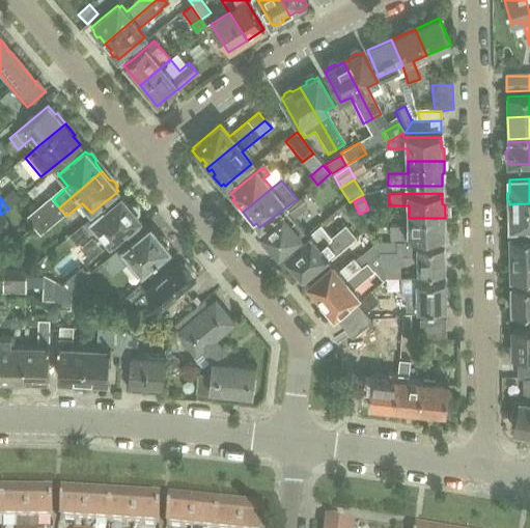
[(129,227),(139,220),(137,218),(138,216),(139,215),(139,214),(139,212),(138,210),(138,209),(136,207),(135,206),(134,206),(132,206),(130,207),(129,207),(127,205),(124,207),(120,202),(122,200),(121,199),(112,206),(104,213),(101,210),(65,241),(72,248),(76,245),(78,247),(94,232),(96,234),(101,231),(111,244),(129,227)]
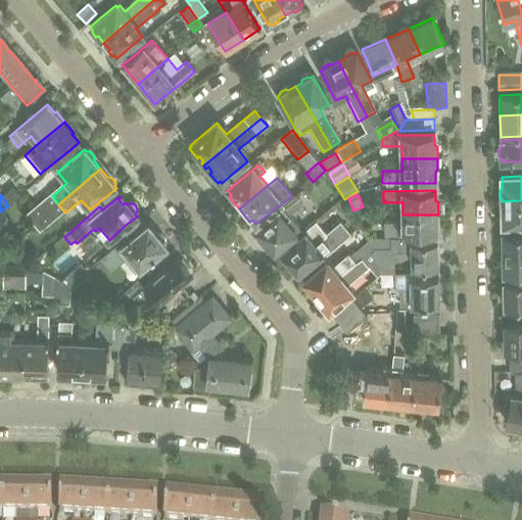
[(295,197),(270,218),(272,220),(257,231),(262,235),(263,234),(266,237),(264,238),(275,251),(300,230),(289,216),(301,205),(295,197)]
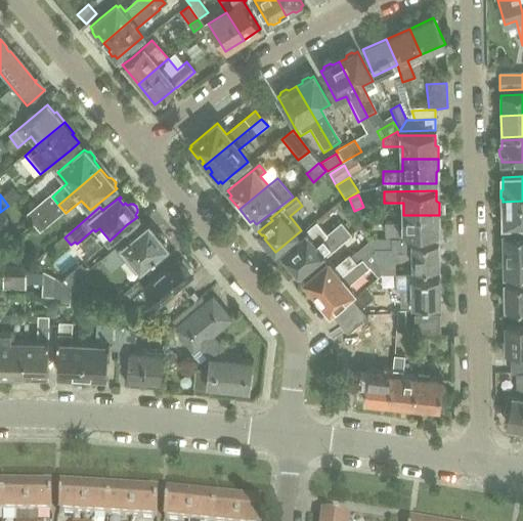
[(522,201),(503,202),(503,204),(502,205),(502,212),(504,213),(504,225),(522,225),(522,201)]
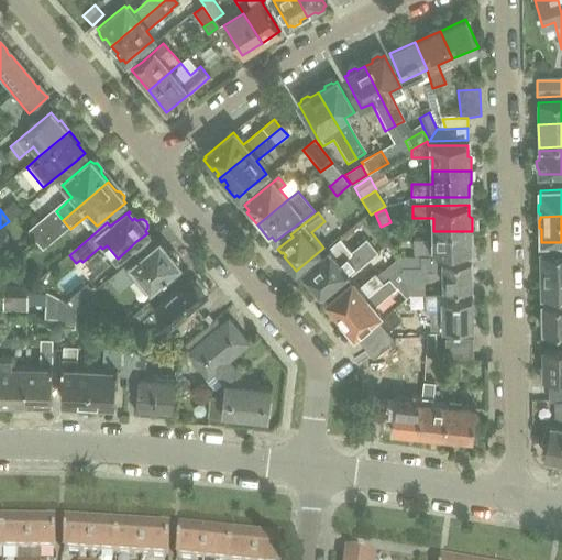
[(36,242),(53,228),(46,219),(29,233),(36,242)]
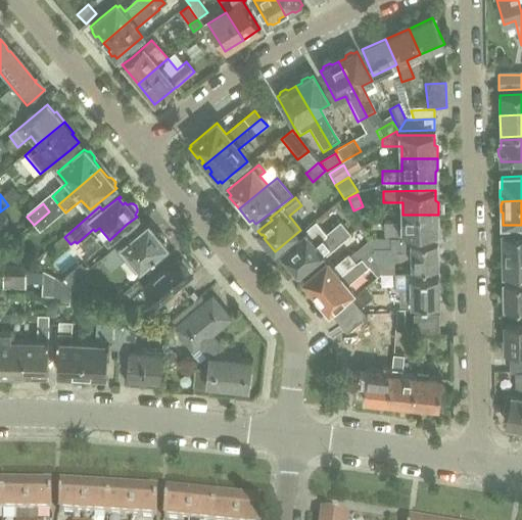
[(41,233),(56,220),(49,211),(34,225),(41,233)]
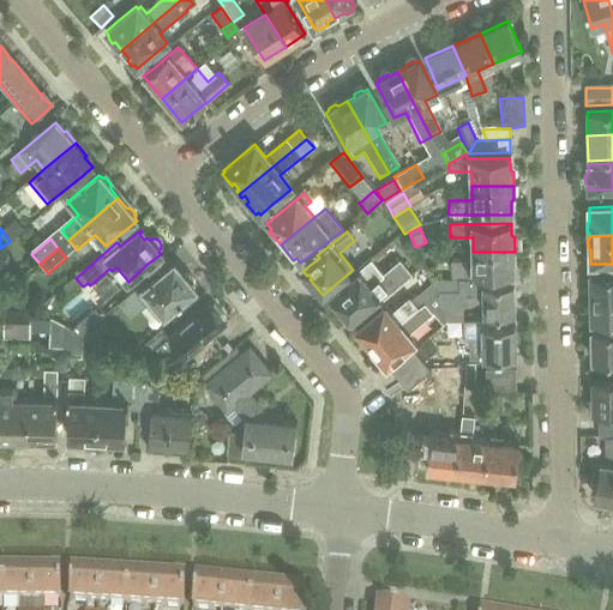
[(515,264),(515,252),(473,252),(473,261),(451,261),(451,276),(512,275),(512,267),(515,264)]
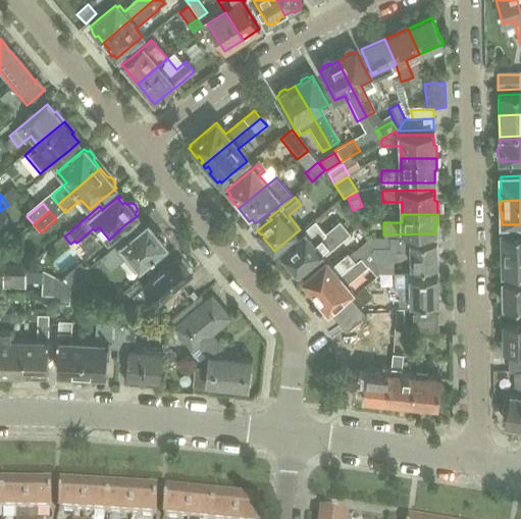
[(150,222),(141,230),(117,250),(114,247),(100,259),(110,271),(125,259),(136,271),(157,255),(166,247),(164,245),(165,241),(160,235),(156,235),(150,226),(152,224),(150,222)]
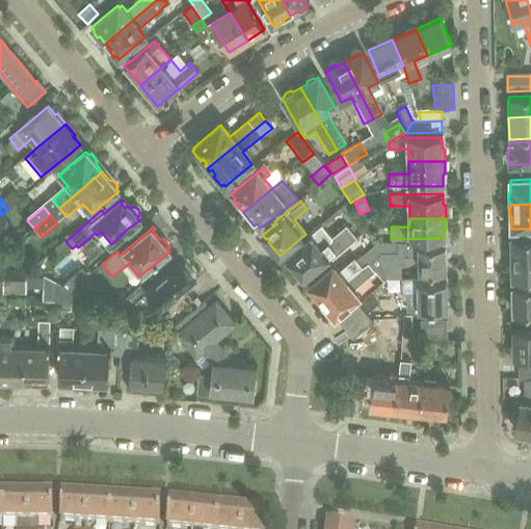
[(345,227),(329,240),(319,228),(308,237),(310,239),(301,245),(294,252),(295,254),(288,261),(290,264),(288,265),(297,278),(299,275),(302,279),(324,261),(326,264),(347,247),(356,239),(345,227)]
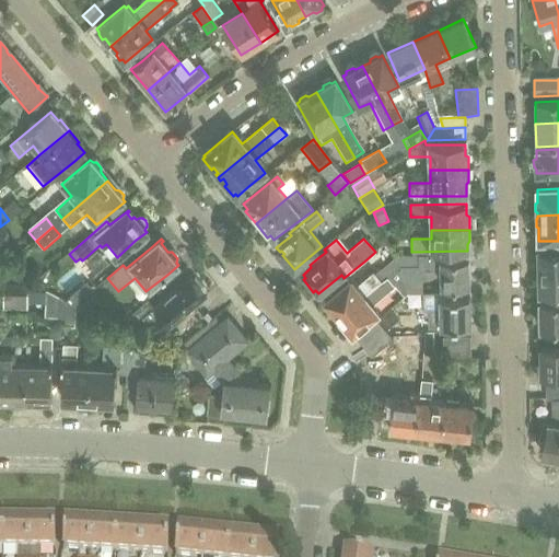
[(539,264),(539,273),(558,271),(558,250),(538,251),(538,255),(536,255),(536,263),(539,264)]
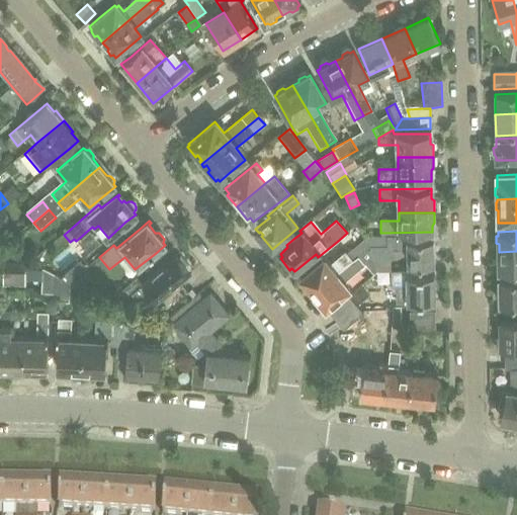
[(407,241),(407,238),(389,238),(389,251),(407,251),(408,266),(433,266),(432,240),(407,241)]
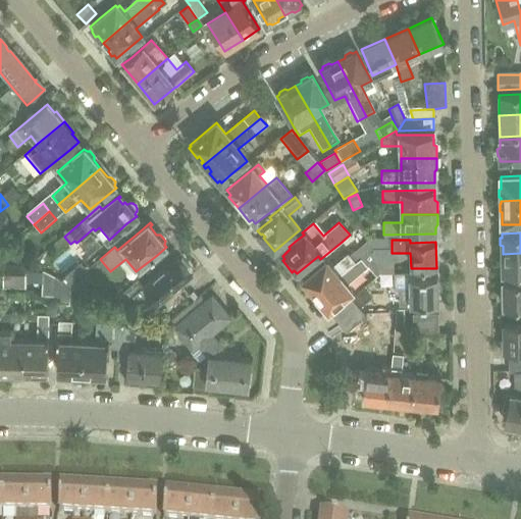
[(313,298),(369,253),(374,249),(368,242),(349,257),(348,255),(331,268),(325,262),(311,272),(302,280),(304,282),(304,286),(308,291),(311,291),(315,296),(313,298)]
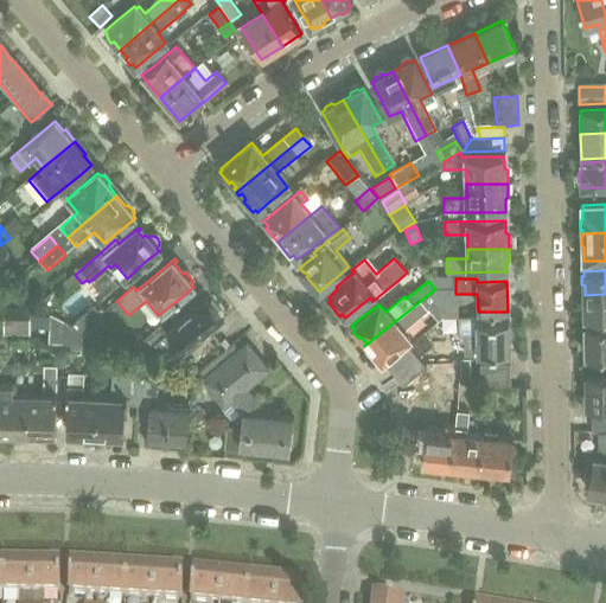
[(195,297),(189,290),(183,296),(174,302),(180,309),(195,297)]
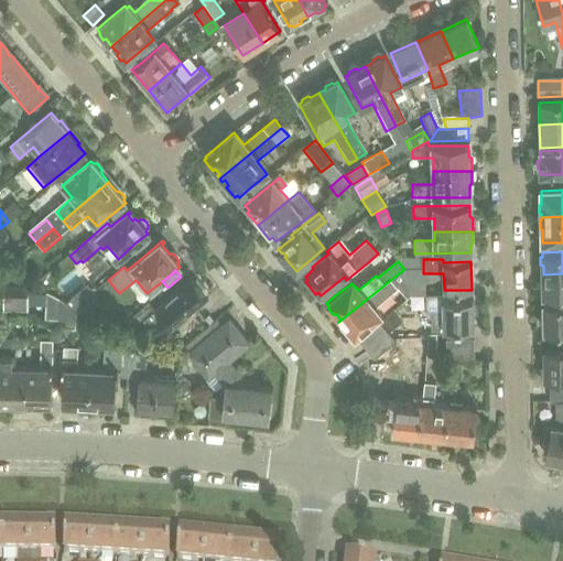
[(399,273),(338,322),(339,323),(340,321),(345,325),(344,327),(352,337),(353,335),(355,337),(365,330),(380,317),(374,310),(398,290),(399,292),(409,286),(399,273)]
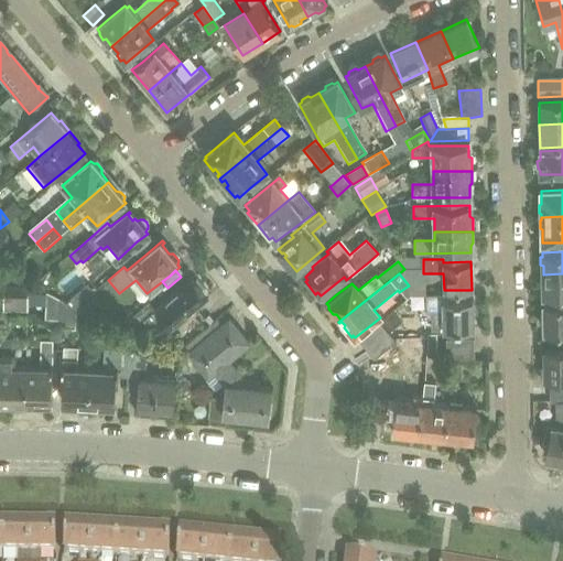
[(562,273),(543,274),(543,282),(541,282),(541,289),(543,290),(543,295),(562,295),(562,273)]
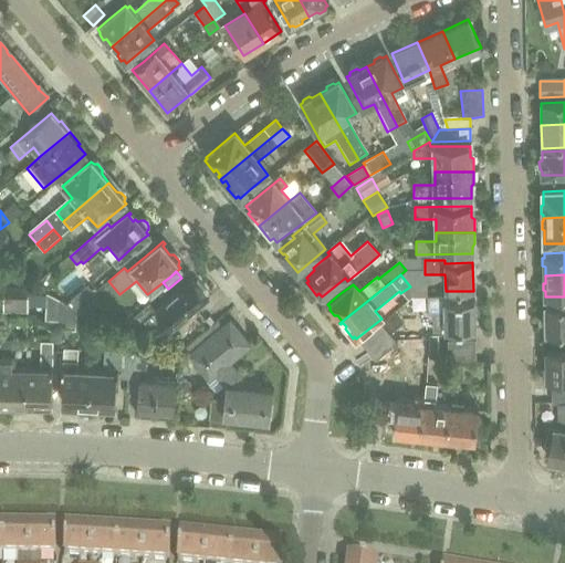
[(171,331),(182,322),(197,310),(208,300),(206,296),(207,295),(197,282),(195,284),(192,281),(154,312),(148,305),(123,327),(134,333),(145,324),(150,331),(164,321),(171,331)]
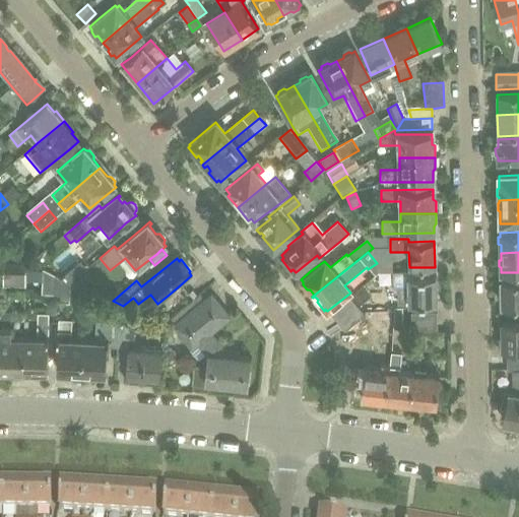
[(80,263),(60,279),(69,283),(85,270),(80,263)]
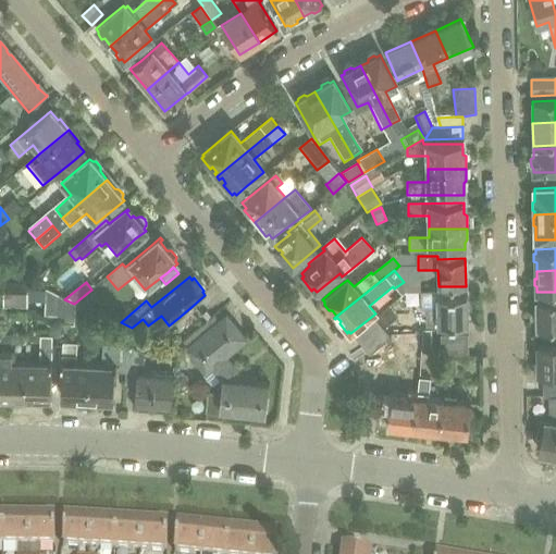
[(2,308),(26,310),(27,288),(3,286),(2,308)]
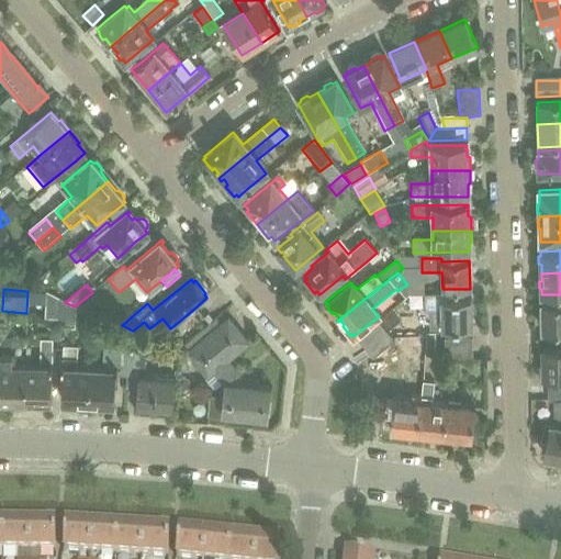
[(58,319),(59,299),(46,292),(44,319),(58,319)]
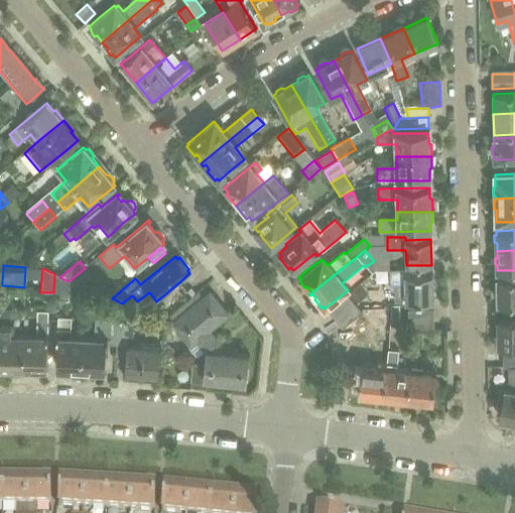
[(392,302),(405,302),(432,302),(432,275),(407,276),(407,270),(389,270),(389,286),(389,291),(392,291),(392,302)]
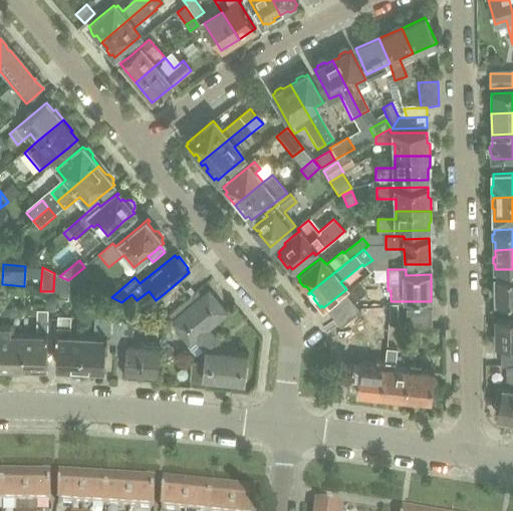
[(54,273),(53,291),(53,300),(68,300),(69,281),(68,280),(59,276),(54,273)]
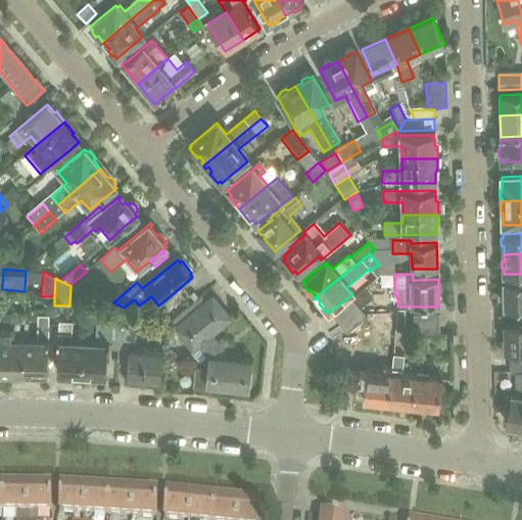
[(521,282),(504,283),(504,309),(521,308),(521,282)]
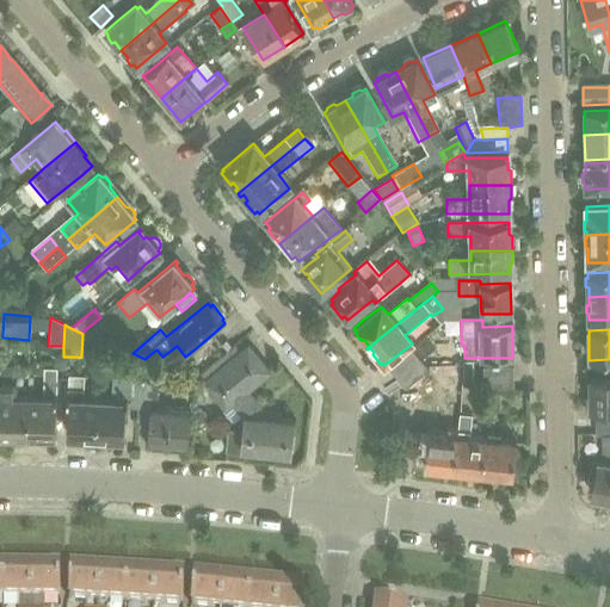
[(426,338),(417,346),(425,355),(435,347),(426,338)]
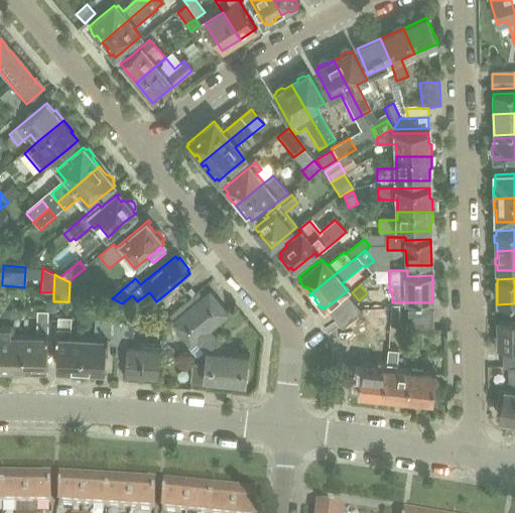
[(191,299),(196,296),(190,290),(186,293),(191,299)]
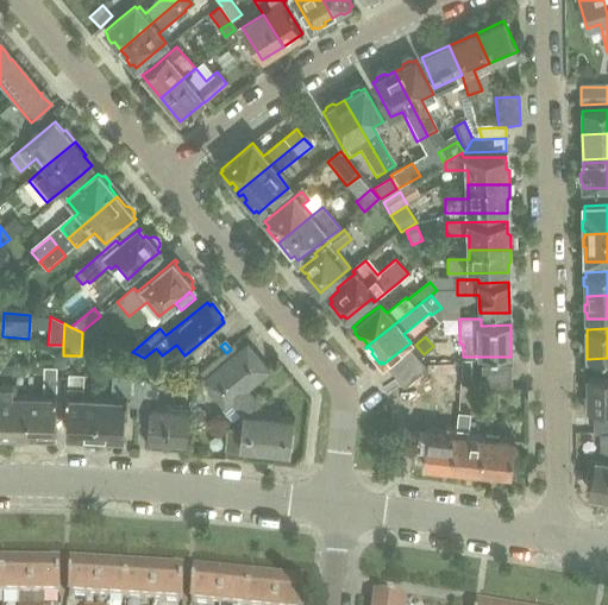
[(248,346),(236,355),(202,382),(225,409),(221,411),(231,423),(240,416),(243,420),(239,448),(274,452),(274,454),(286,455),(286,453),(290,453),(294,420),(259,416),(242,395),(246,391),(258,382),(269,372),(248,346)]
